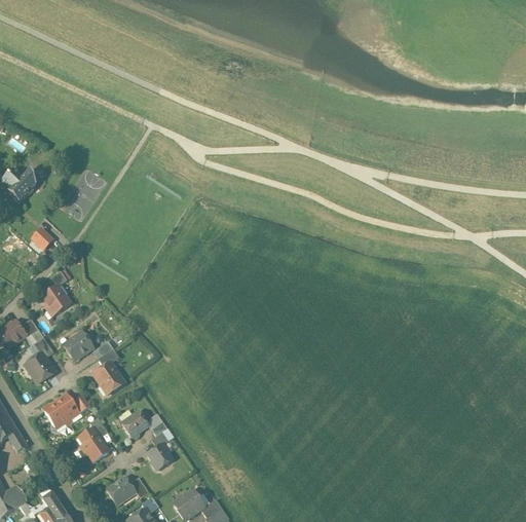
[(23,176),(13,166),(2,179),(11,187),(8,190),(19,200),(19,202),(21,202),(20,200),(24,196),(25,198),(26,197),(24,195),(28,192),(29,193),(34,189),(33,187),(36,184),(31,168),(30,168),(30,169),(23,176)]
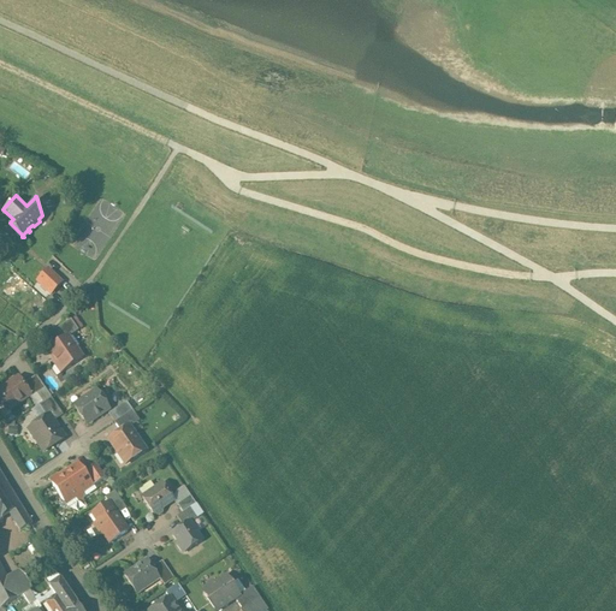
[(48,266),(37,277),(51,290),(61,279),(48,266)]
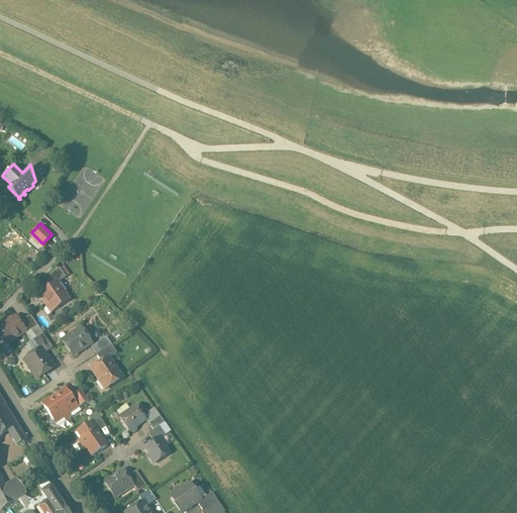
[(17,251),(24,257),(30,245),(23,241),(17,251)]
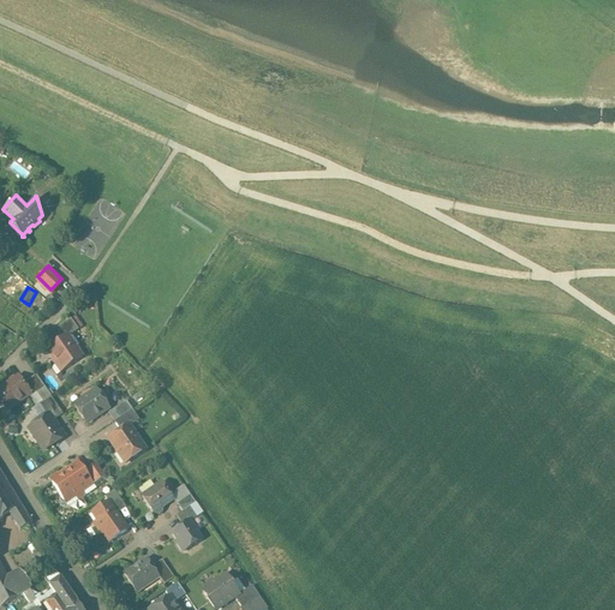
[(71,315),(54,327),(61,338),(67,333),(69,333),(78,327),(71,315)]
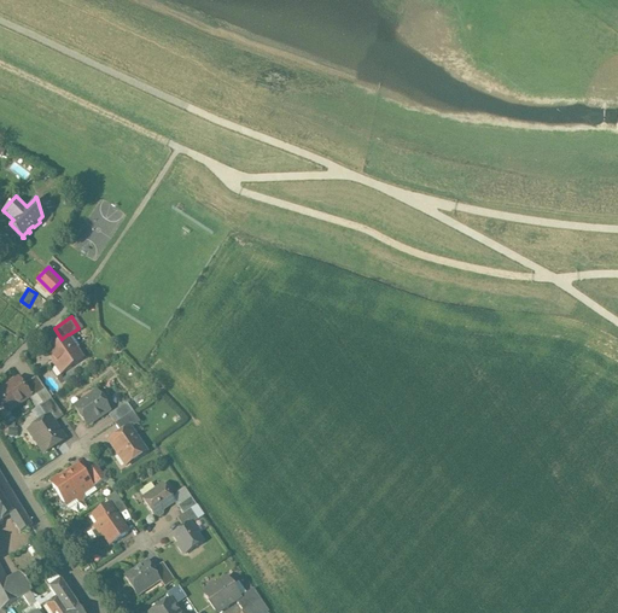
[(62,339),(48,348),(63,369),(83,356),(69,334),(68,334),(62,339)]
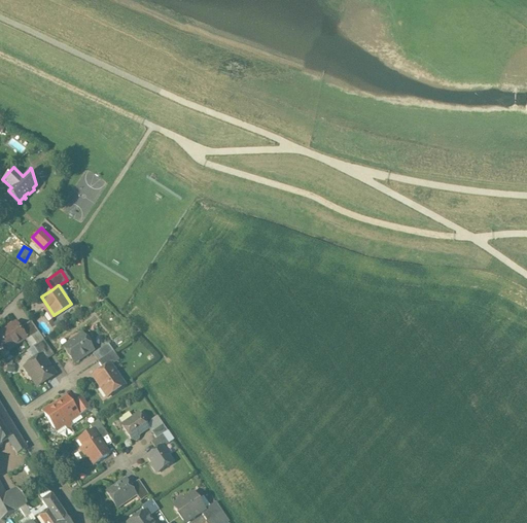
[(31,318),(20,326),(27,336),(25,336),(27,338),(39,329),(31,318)]
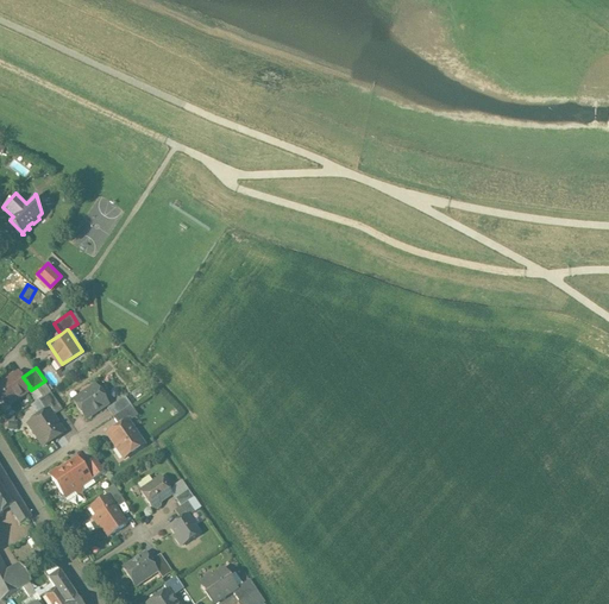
[(18,370),(0,382),(0,395),(6,404),(29,388),(31,388),(23,377),(18,370)]
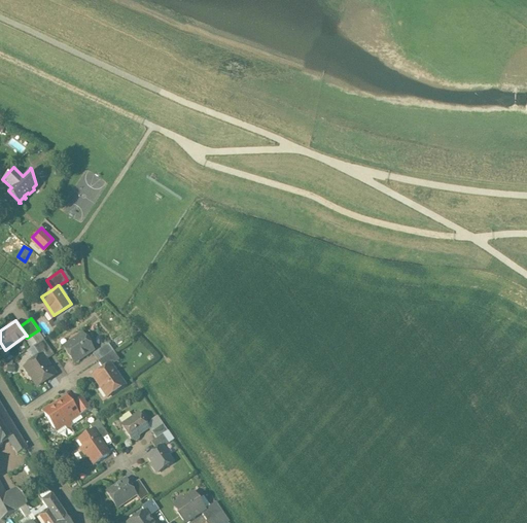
[(82,332),(64,345),(74,360),(93,347),(82,332)]
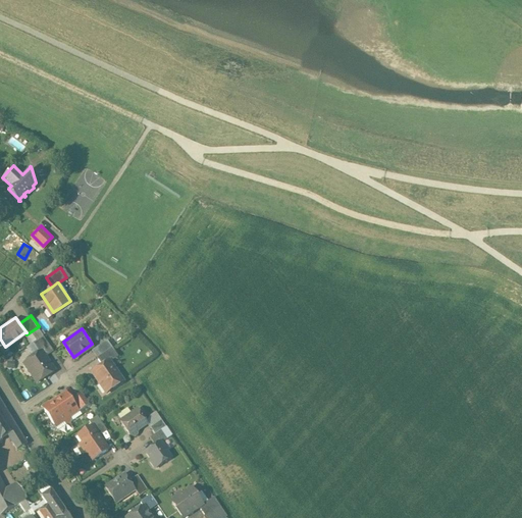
[(53,349),(43,333),(33,341),(40,351),(42,350),(45,355),(53,349)]
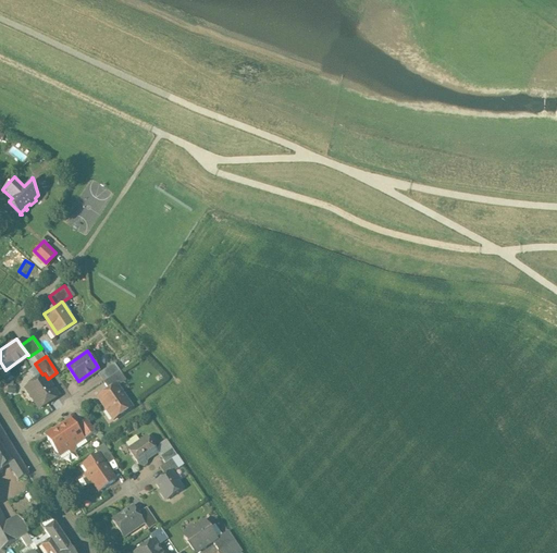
[(98,371),(103,379),(120,368),(114,360),(98,371)]
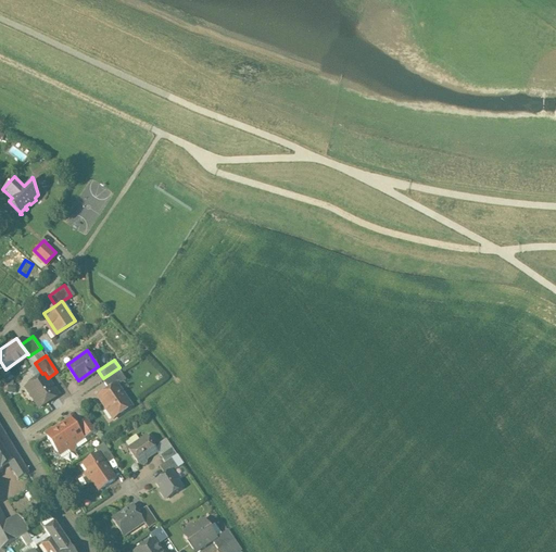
[(108,385),(114,379),(124,374),(119,367),(103,378),(108,385)]
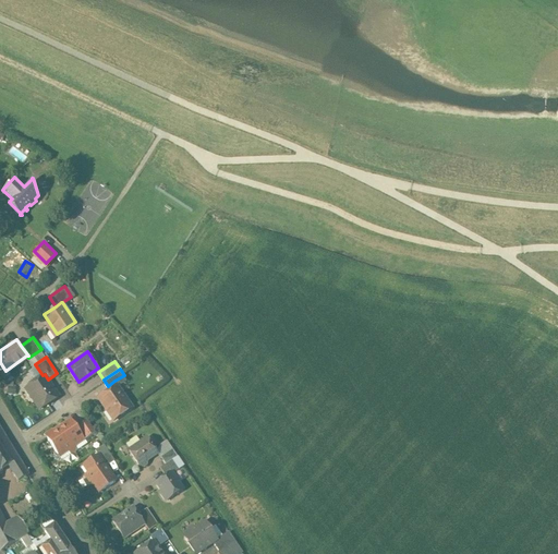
[(48,380),(45,374),(43,375),(26,386),(40,406),(58,394),(48,380)]
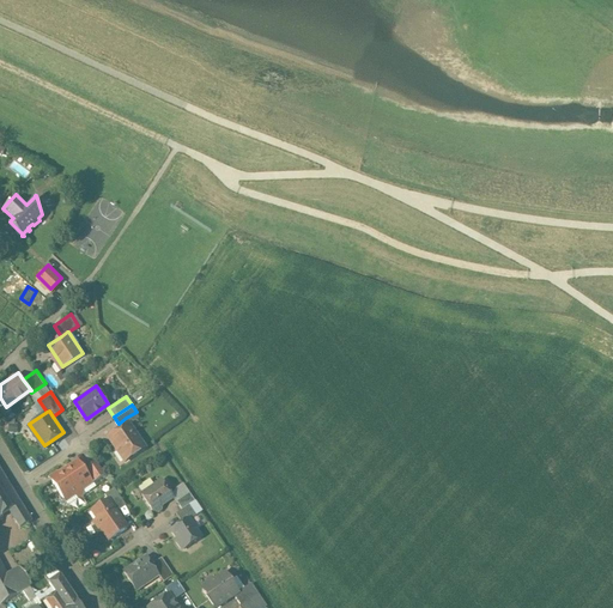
[(119,424),(107,432),(125,460),(145,445),(126,418),(119,424)]
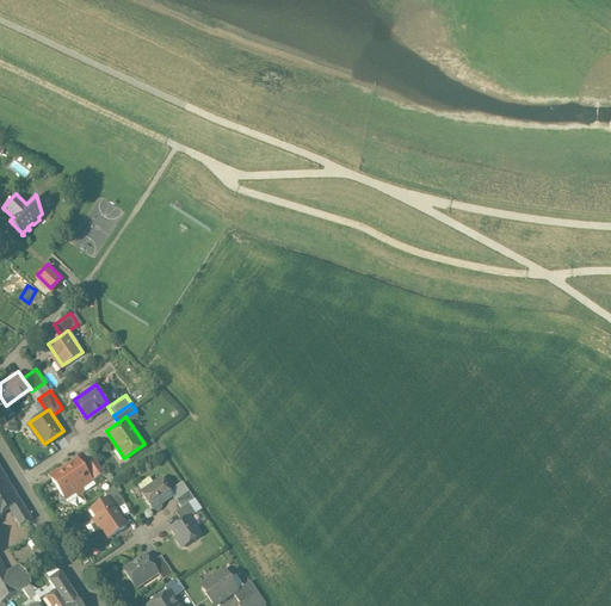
[(49,472),(66,498),(75,492),(82,493),(85,484),(93,478),(78,455),(60,467),(56,467),(49,472)]
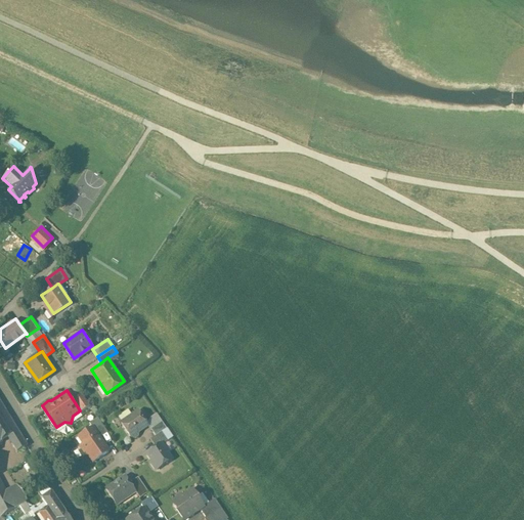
[(82,392),(74,398),(82,409),(90,404),(82,392)]
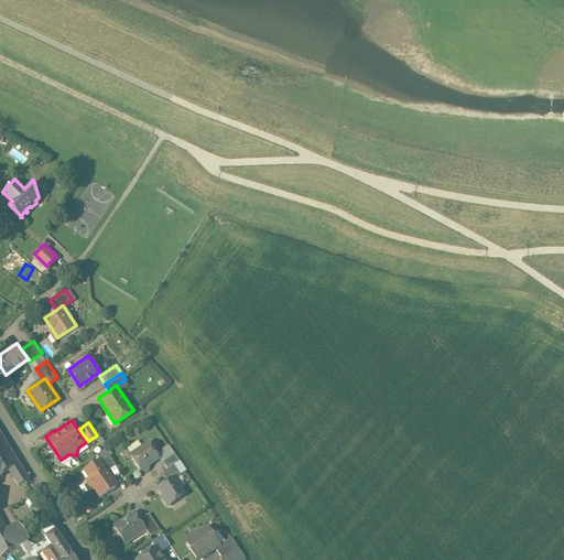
[(20,462),(0,430),(0,474),(9,469),(20,462)]
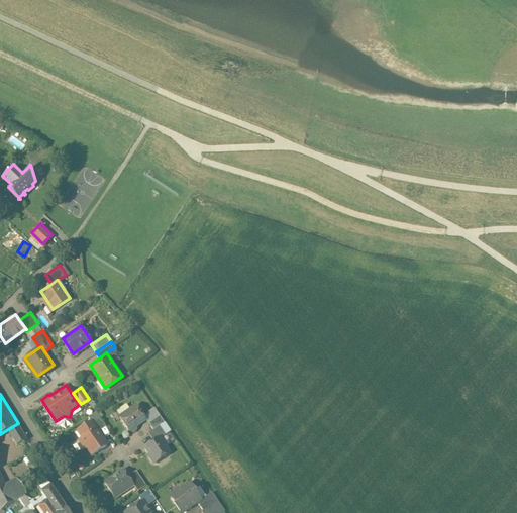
[(145,417),(136,404),(119,415),(128,428),(132,429),(135,427),(136,424),(145,417)]
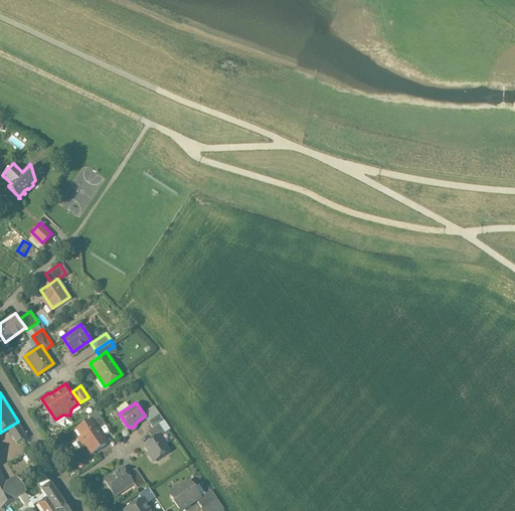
[(93,416),(100,427),(106,422),(96,407),(88,413),(91,417),(93,416)]
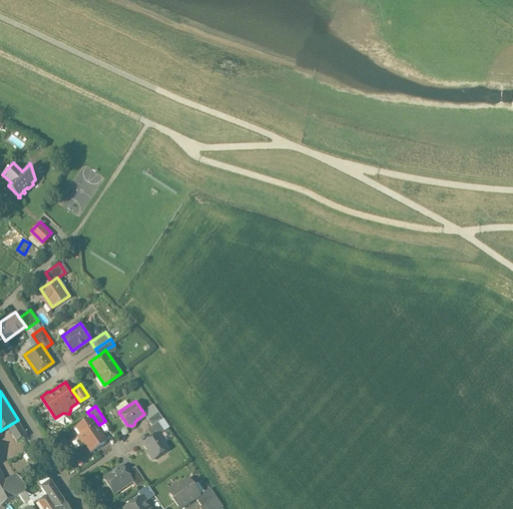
[(158,410),(147,418),(152,424),(158,420),(163,417),(158,410)]
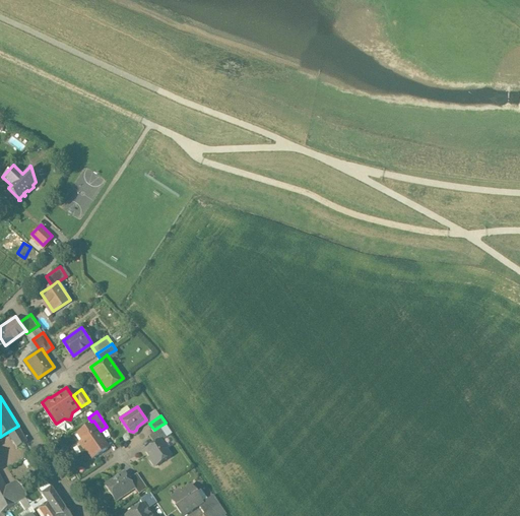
[(78,440),(85,450),(86,449),(92,457),(110,445),(101,431),(93,421),(91,422),(76,432),(81,439),(78,440)]
